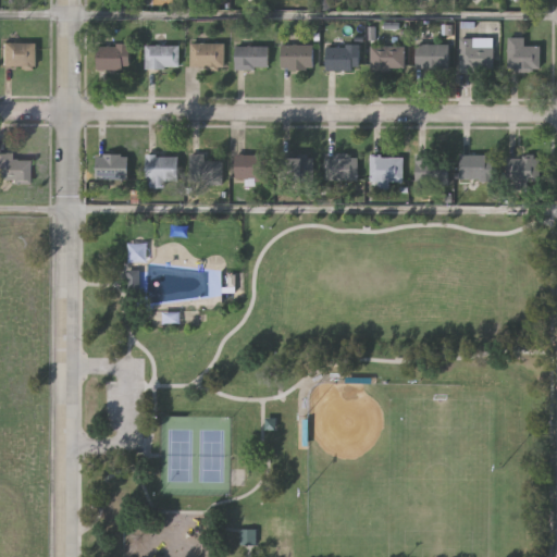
[(508,67),(509,50),(508,50),(508,48),(509,48),(509,36),(525,36),(525,45),(542,45),(542,67),(534,67),(534,70),(531,70),(531,71),(519,71),(519,70),(517,70),(517,67),(508,67)]
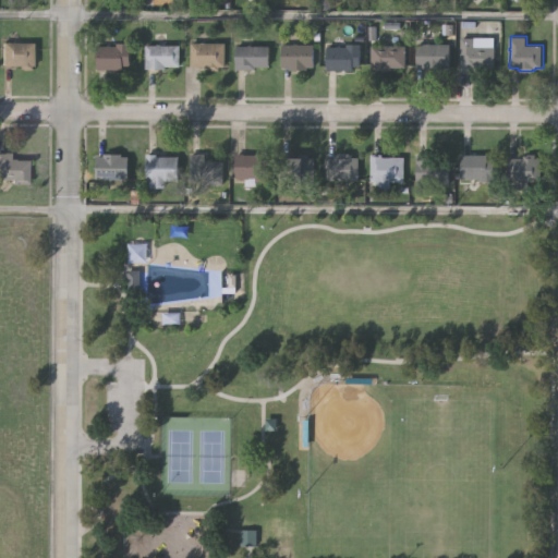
[(494,69),(480,69),(480,72),(470,72),(470,73),(460,73),(460,38),(494,38),(494,69)]
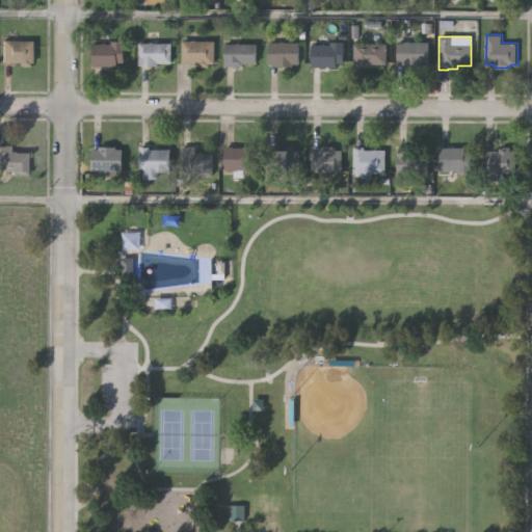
[(214,63),(208,63),(208,68),(202,68),(202,65),(197,65),(197,63),(182,63),(182,41),(191,41),(191,40),(194,40),(194,41),(214,41),(214,63)]
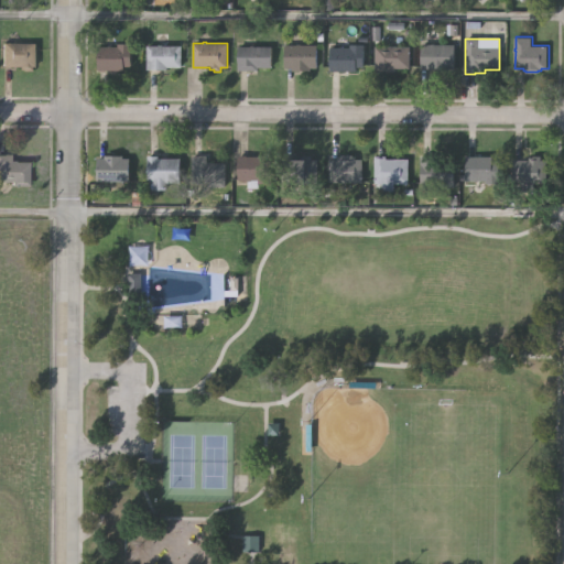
[(455,43),(455,67),(449,67),(449,69),(438,69),(438,67),(422,67),(422,43),(432,43),(432,42),(435,42),(435,43),(455,43)]
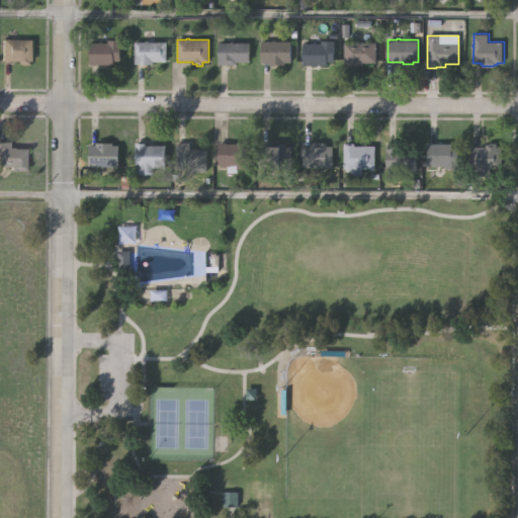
[(1,39),(33,39),(32,62),(27,61),(27,66),(20,66),(20,62),(1,62),(1,39)]
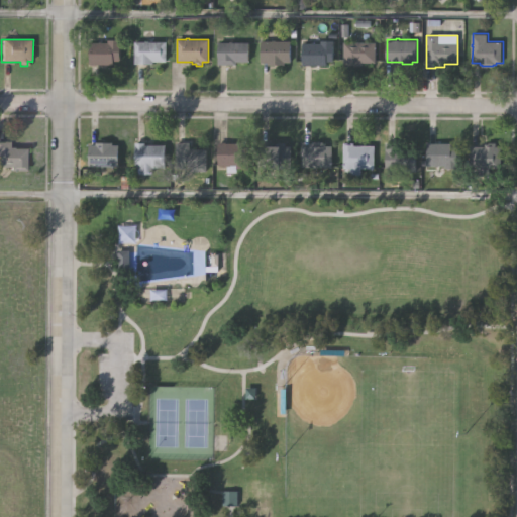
[(121,61),(114,61),(114,65),(90,65),(90,42),(108,42),(108,39),(121,39),(121,61)]
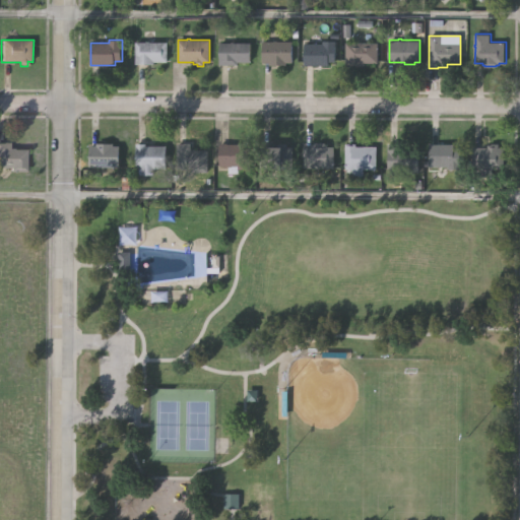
[(294,62),(287,62),(287,64),(270,64),(270,61),(263,61),(263,40),(294,40),(294,62)]
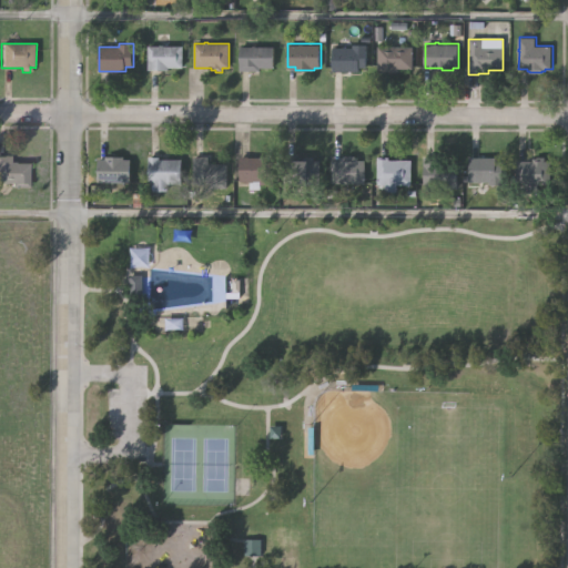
[(184,67),(169,67),(169,70),(148,70),(148,46),(161,46),(161,44),(164,44),(164,46),(184,46),(184,67)]
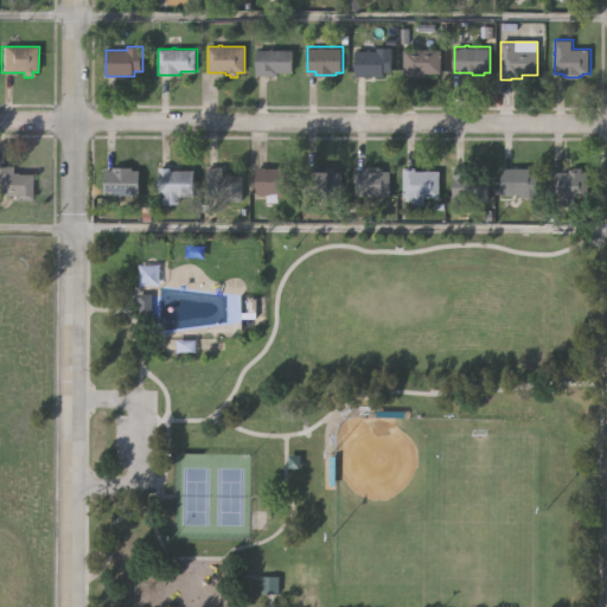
[(294,70),(278,70),(278,75),(256,75),(256,49),(270,49),(270,48),(274,48),(274,49),(294,49),(294,70)]
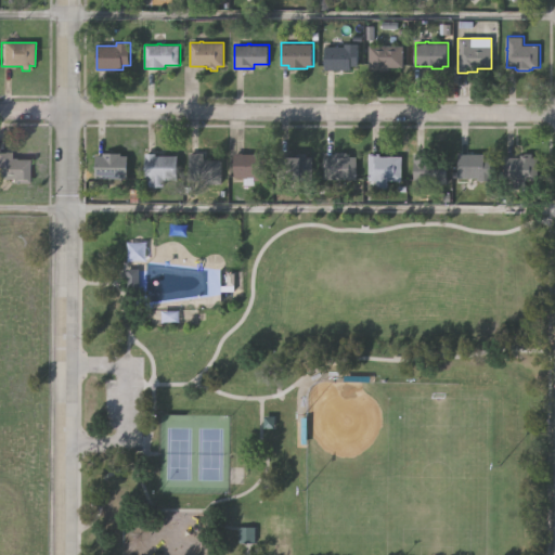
[(357,66),(349,66),(349,71),(323,71),(323,47),(334,47),(334,46),(337,46),(337,47),(344,47),(344,43),(357,43),(357,66)]
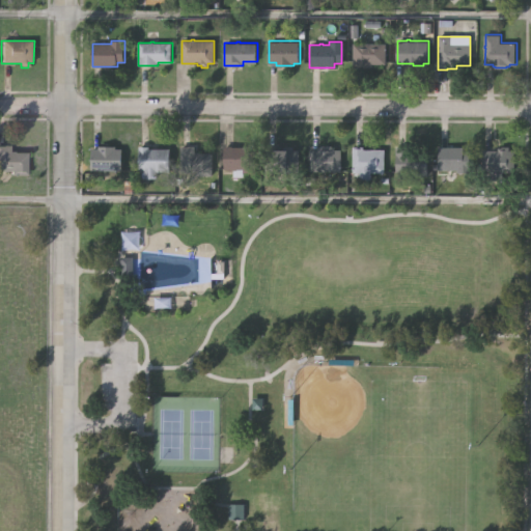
[(387,63),(373,63),(373,66),(354,66),(354,43),(387,43),(387,63)]
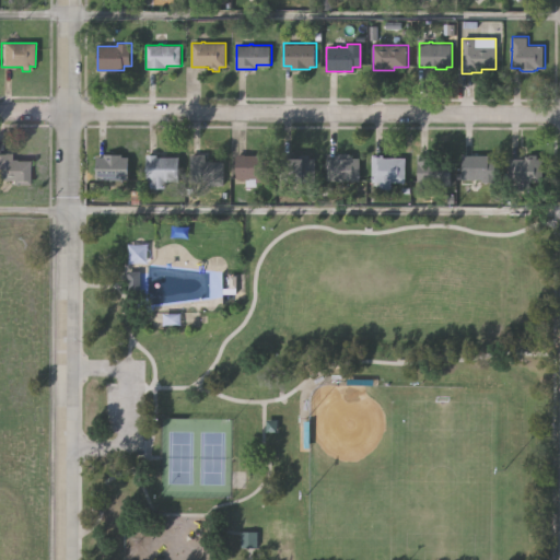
[(282,181),(282,156),(303,156),(303,152),(312,153),(312,156),(317,156),(317,161),(322,161),(322,167),(316,167),(316,181),(282,181)]
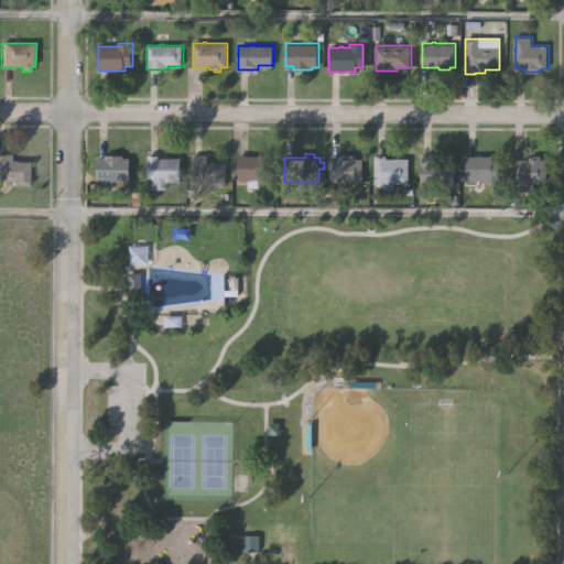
[(0,154),(10,154),(10,162),(29,163),(29,186),(12,186),(12,182),(0,182),(0,154)]
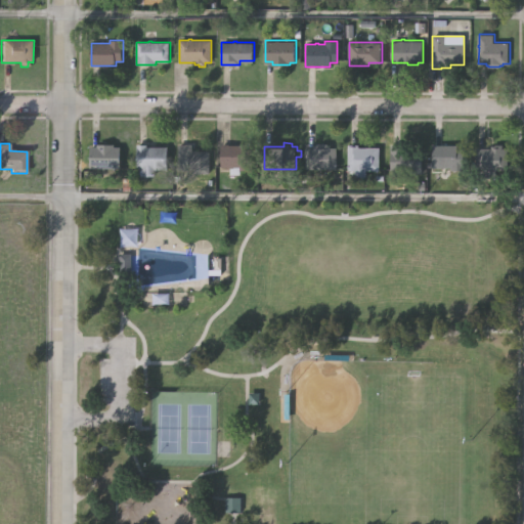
[(122,145),(122,168),(91,167),(92,145),(98,145),(98,143),(116,143),(116,145),(122,145)]
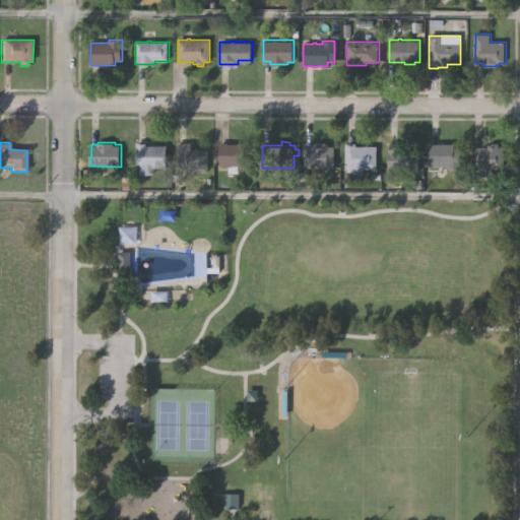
[(474,169),(474,146),(489,146),(489,142),(501,142),(501,146),(505,146),(505,169),(494,169),(494,176),(481,176),(481,169),(474,169)]
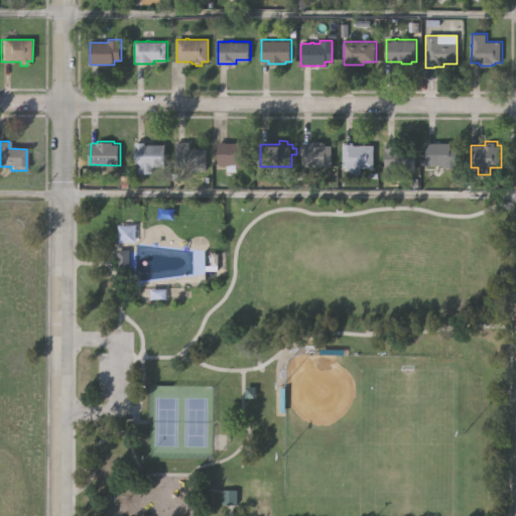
[(219,164),(219,142),(242,142),(242,145),(249,145),(249,167),(237,167),(237,172),(227,172),(227,165),(219,164)]
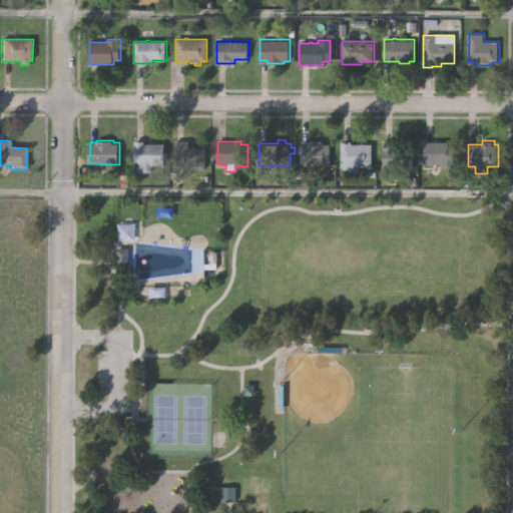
[(299,166),(299,145),(307,145),(307,141),(323,141),(323,144),(330,144),(330,166),(299,166)]
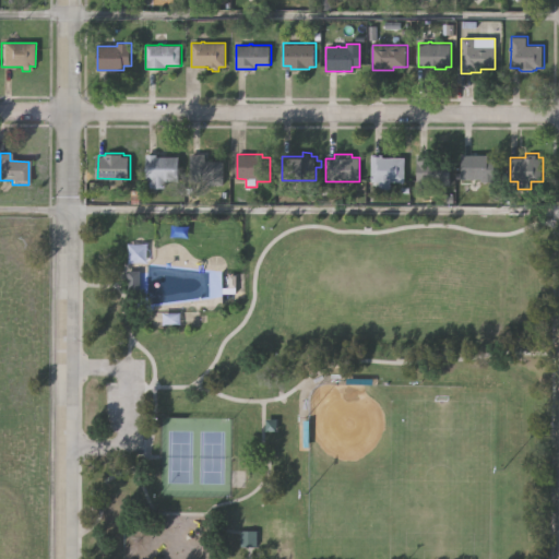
[(462,179),(462,154),(488,155),(488,158),(495,158),(495,182),(482,182),(482,179),(462,179)]
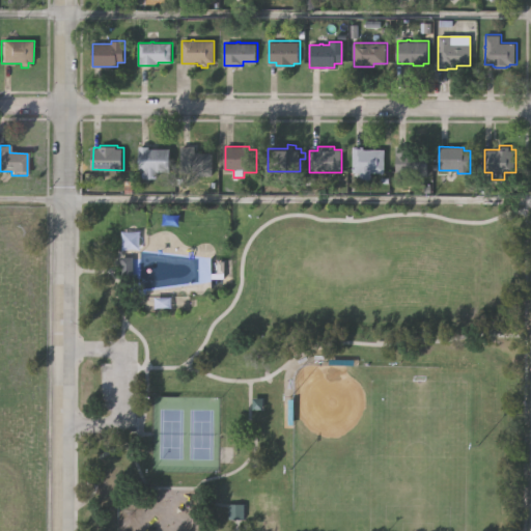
[(139,178),(139,147),(149,147),(149,149),(170,149),(169,172),(157,172),(157,178),(139,178)]
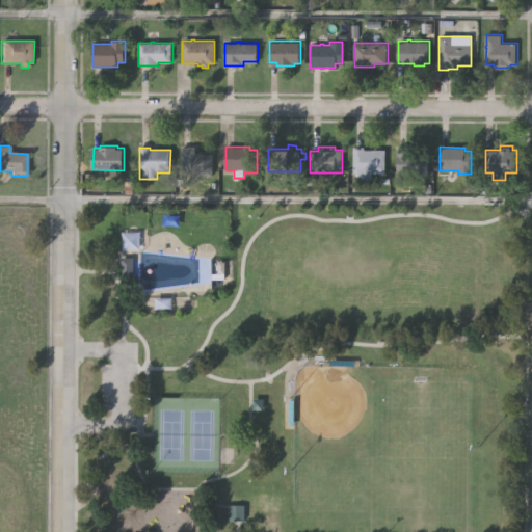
[(180,174),(181,148),(195,148),(195,154),(201,154),(213,154),(213,177),(196,177),(196,174),(180,174)]
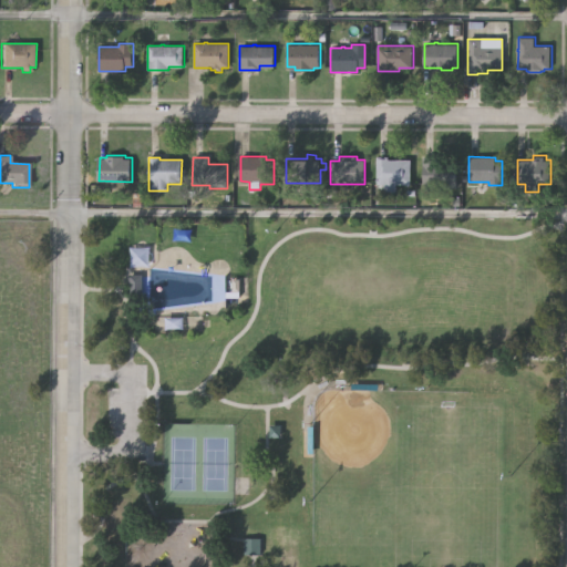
[(377,192),(377,157),(388,157),(388,160),(411,160),(411,185),(397,185),(397,193),(377,192)]
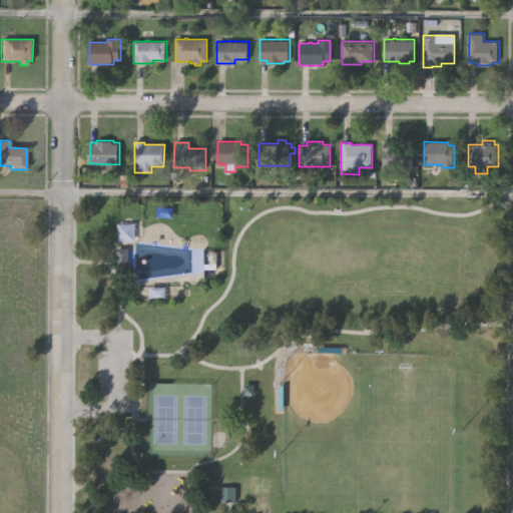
[(383,166),(383,143),(397,143),(397,145),(413,145),(413,169),(398,169),(398,166),(383,166)]
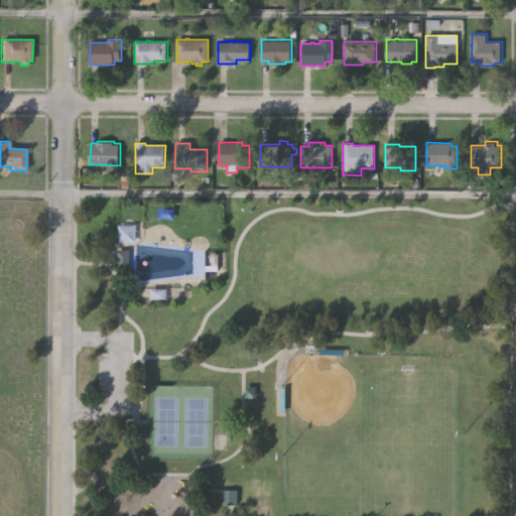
[(118,224),(135,224),(135,242),(118,242),(118,224)]
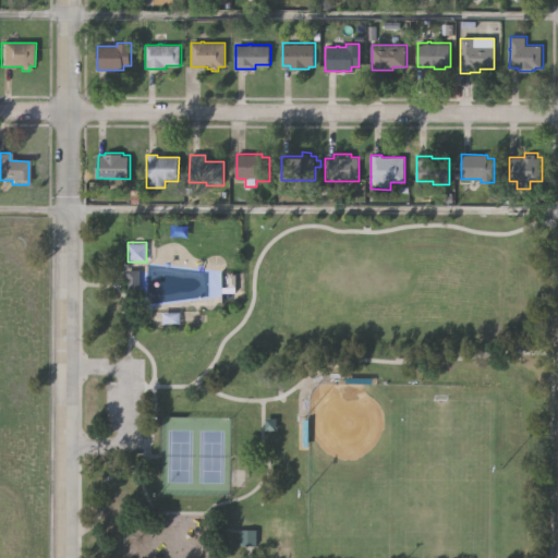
[(142,291),(126,291),(126,268),(142,268),(142,291)]
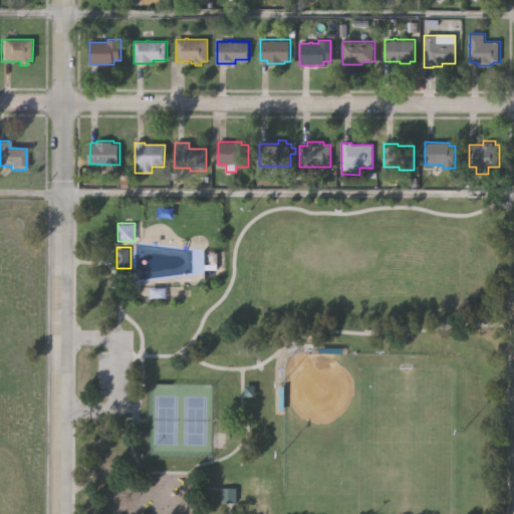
[(190,273),(203,273),(203,251),(190,251),(190,273)]
